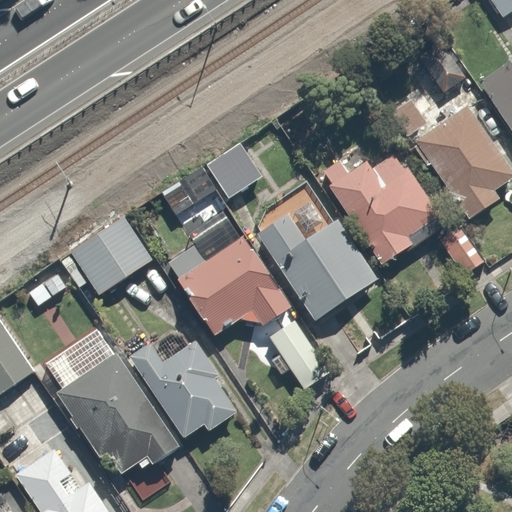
[(511,0),(487,0),(500,21),(511,13),(511,0)]
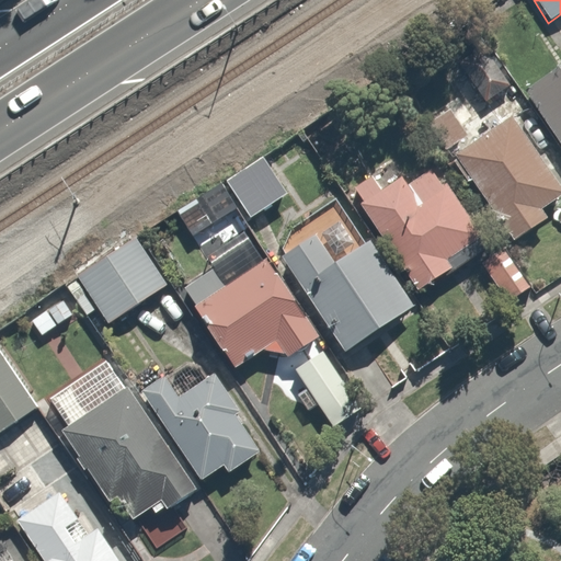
[(487,47),(461,65),(487,102),(512,86),(487,47)]
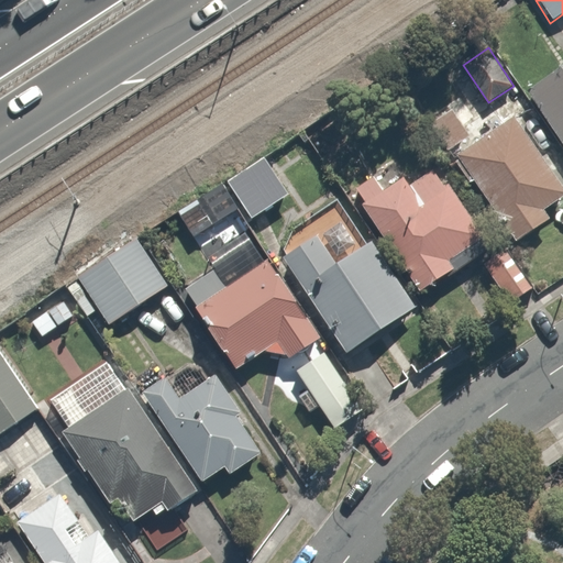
[(562,70),(528,94),(562,147),(562,70)]
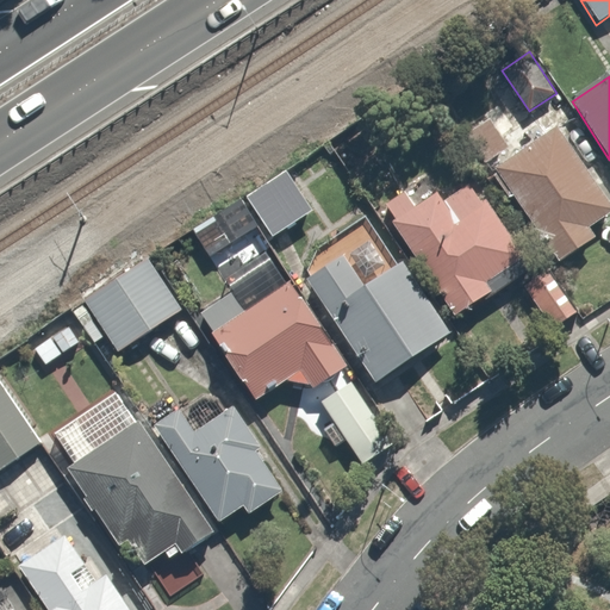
[(609,199),(565,128),(489,174),(506,204),(516,198),(556,263),(590,243),(583,230),(609,212),(609,199)]
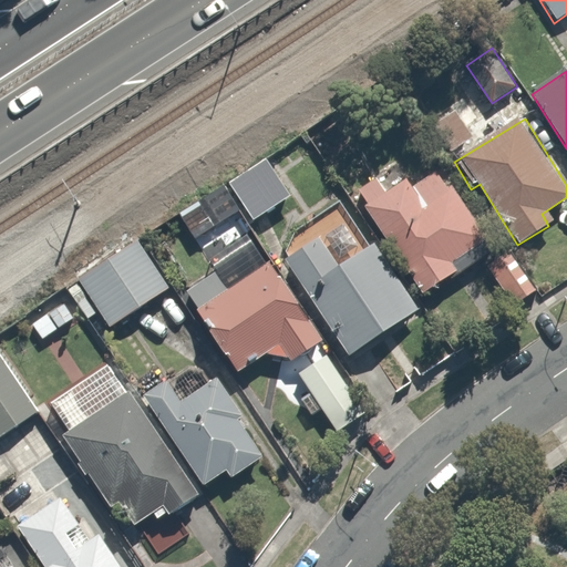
[(401,169),(358,199),(425,297),(495,248),(439,164),(410,184),(401,169)]
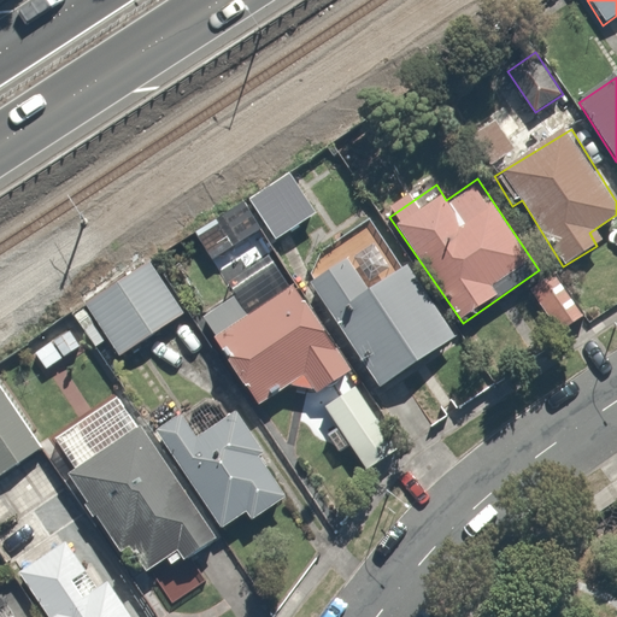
[(257,224),(222,245),(246,287),(281,266),(257,224)]
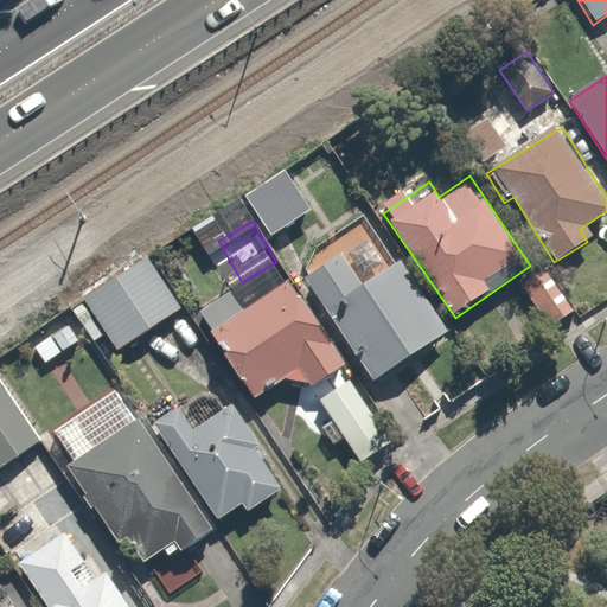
[(346,244),(304,273),(372,379),(448,331),(402,259),(370,280),(346,244)]
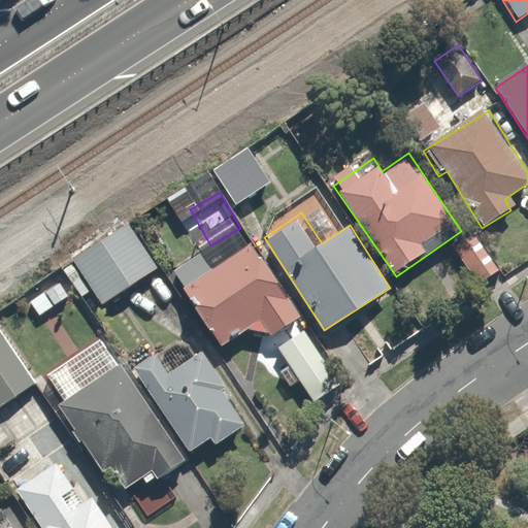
[(156,271),(126,224),(74,257),(104,304),(156,271)]
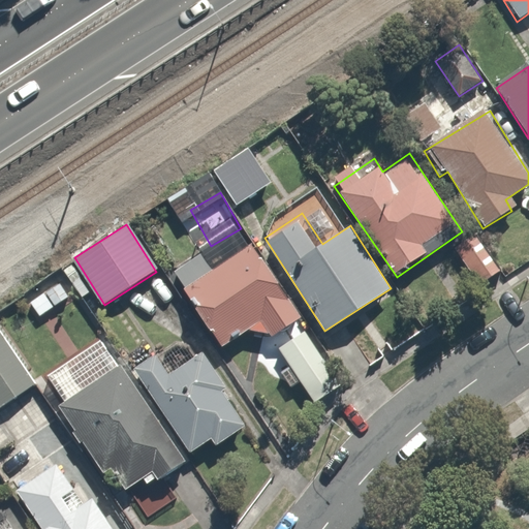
[(503,271),(474,234),(452,250),(481,288),(503,271)]
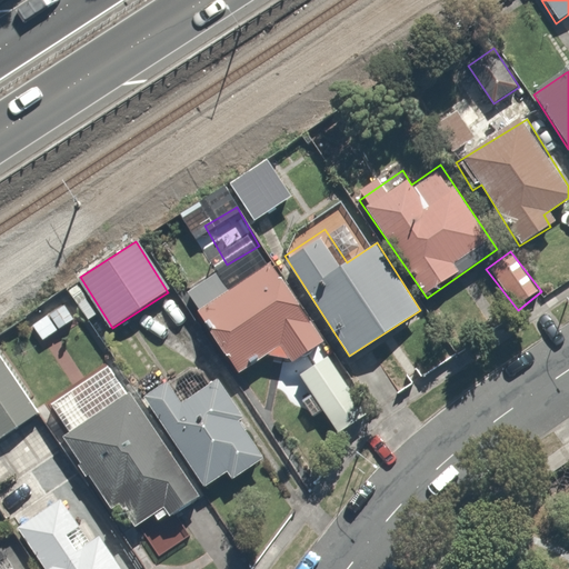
[(276,261),(231,289),(220,270),(197,285),(208,303),(199,309),(238,370),(286,340),(296,357),(325,339),(276,261)]
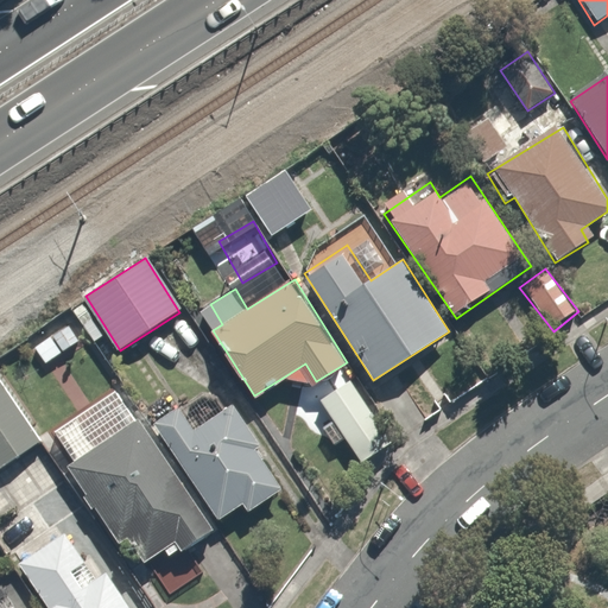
[(394,445),(348,381),(317,403),(363,468),(394,445)]
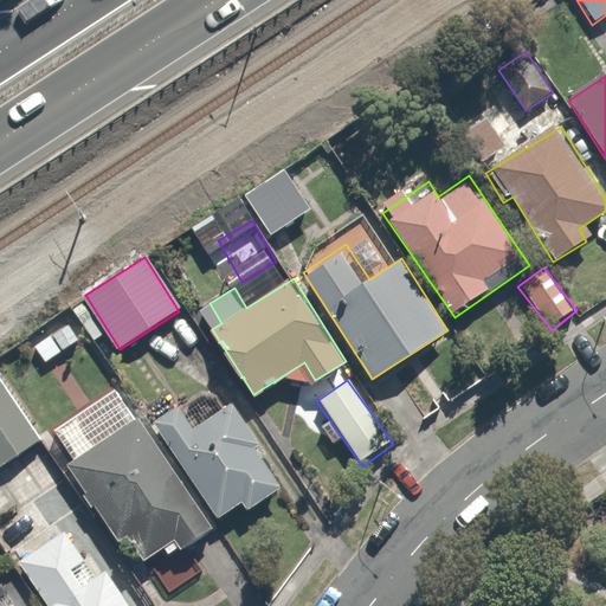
[(0,391),(0,468),(34,446),(0,391)]
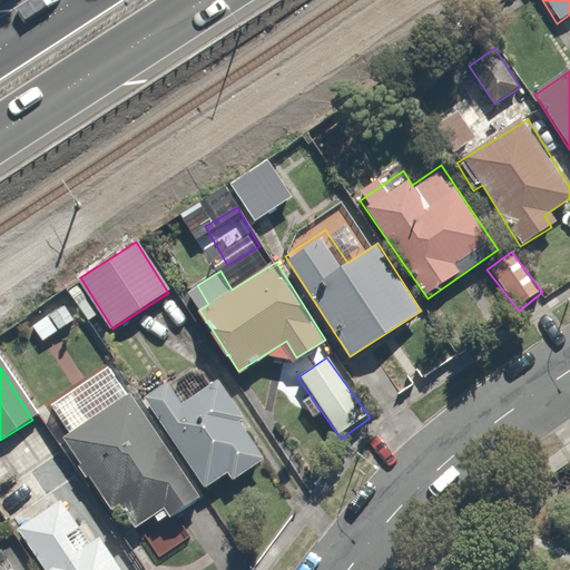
[(172,384),(145,403),(204,488),(227,471),(236,484),(277,454),(223,377),(185,403),(172,384)]
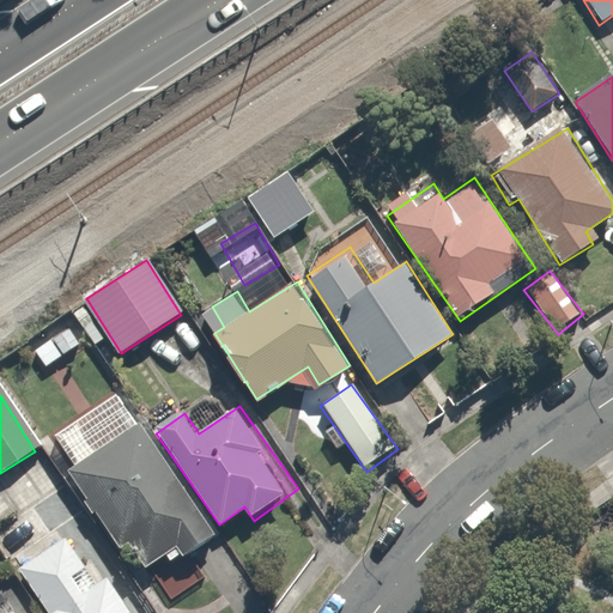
[(216,532),(159,449),(132,468),(140,481),(110,502),(115,508),(101,517),(122,550),(133,544),(146,563),(183,539),(190,550),(216,532)]
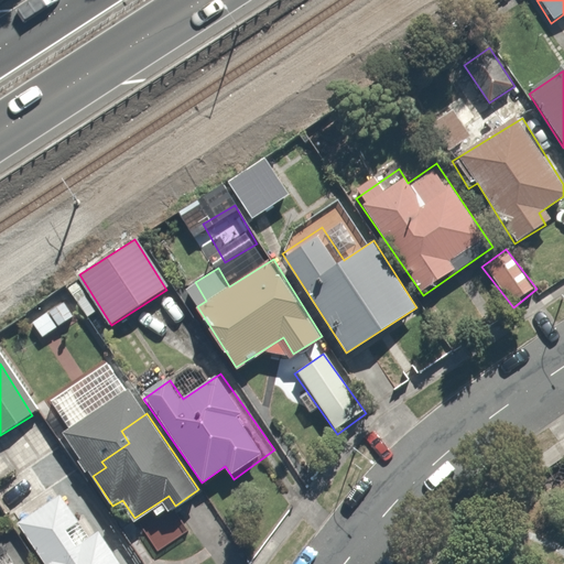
[(68,530),(87,517),(68,491),(61,497),(23,524),(52,563),(120,563),(96,530),(78,543),(68,530)]
